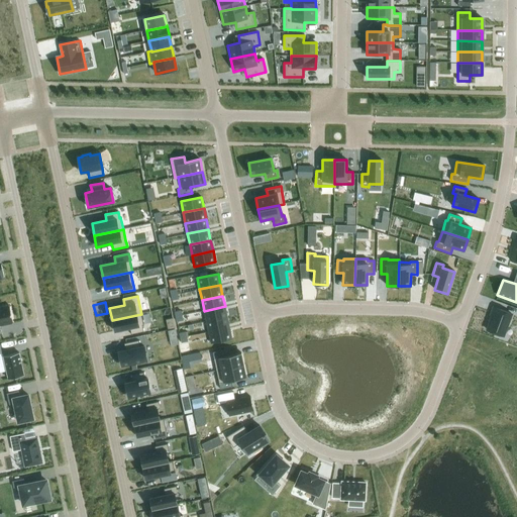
[(0,325),(12,323),(9,306),(0,307),(0,331),(1,331),(0,326),(0,325)]
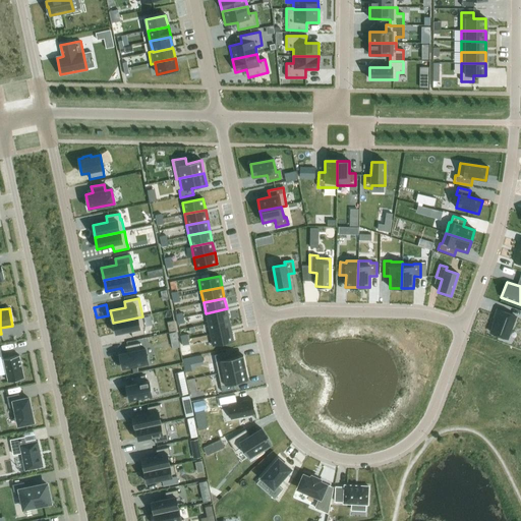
[(227,308),(206,313),(208,324),(229,320),(227,308)]
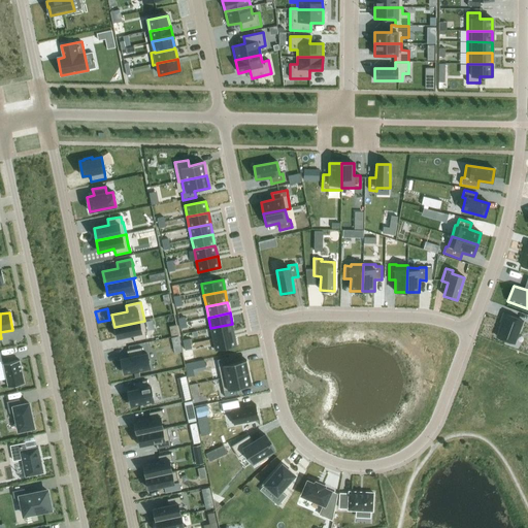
[(522,321),(503,314),(500,323),(502,324),(497,337),(514,343),(522,321)]
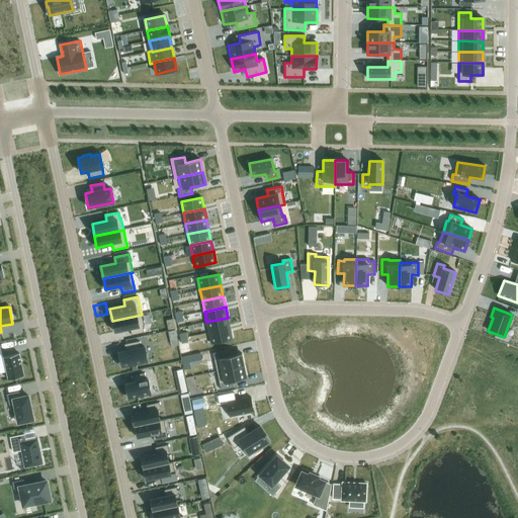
[(142,315),(112,321),(114,332),(130,329),(131,335),(144,332),(142,326),(144,326),(142,315)]
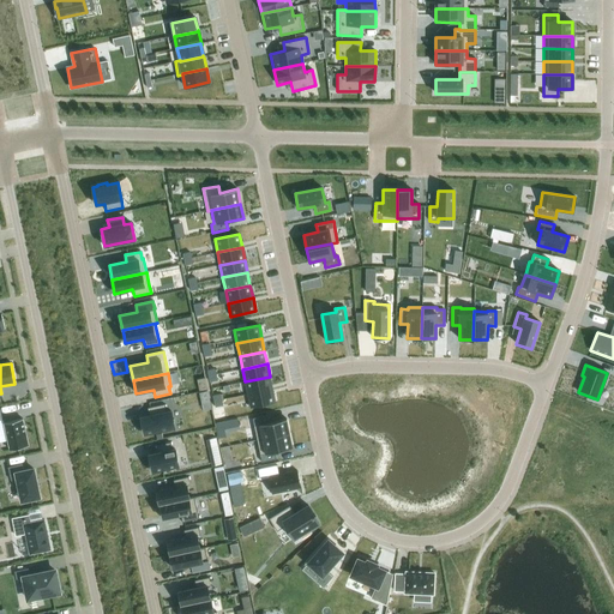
[(270,377),(245,381),(247,395),(272,389),(270,377)]
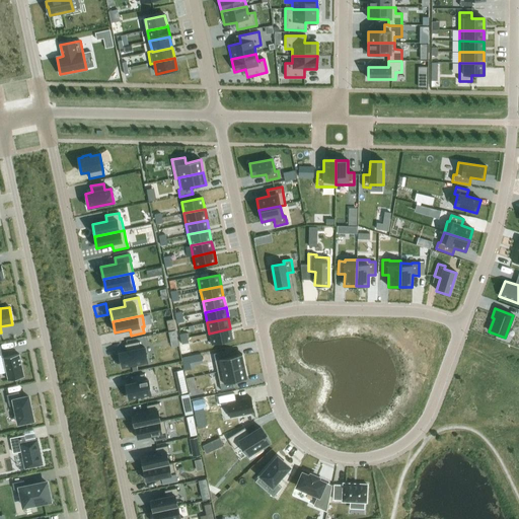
[(230,328),(209,334),(212,345),(232,340),(230,328)]
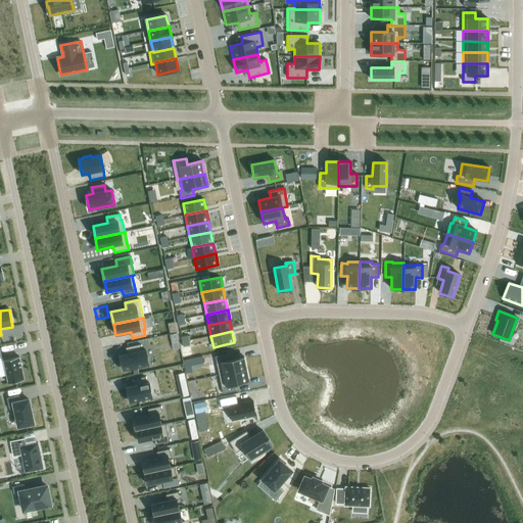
[(102,346),(105,357),(116,353),(113,343),(102,346)]
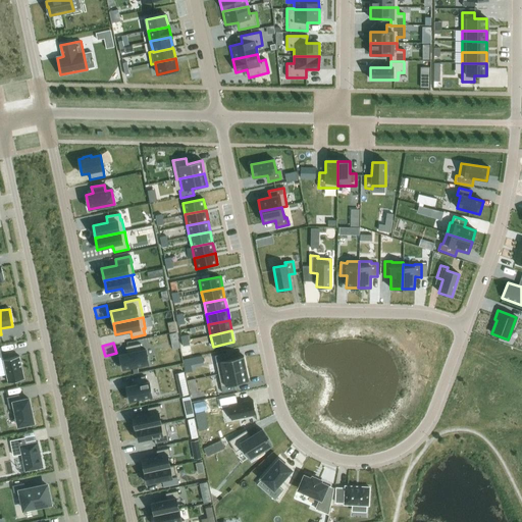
[(126,353),(119,355),(122,369),(148,364),(145,349),(141,350),(140,344),(125,347),(126,353)]
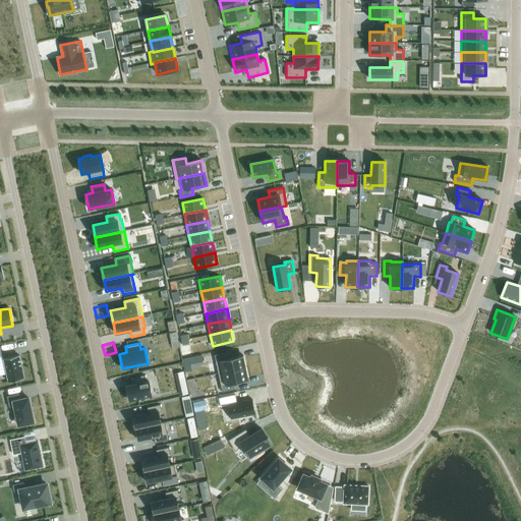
[(226,352),(214,355),(218,373),(245,367),(242,355),(228,358),(226,352)]
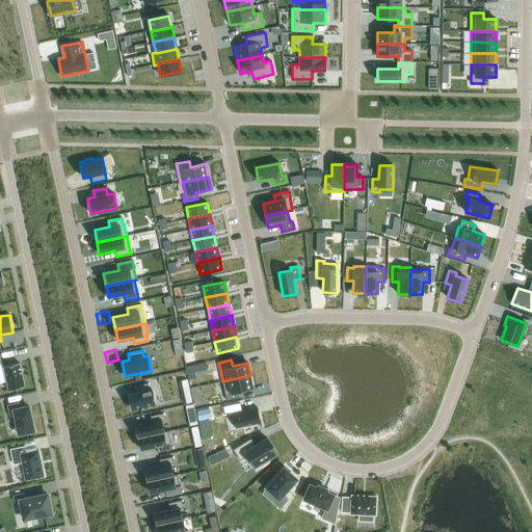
[(20,363),(3,366),(8,390),(24,387),(20,363)]
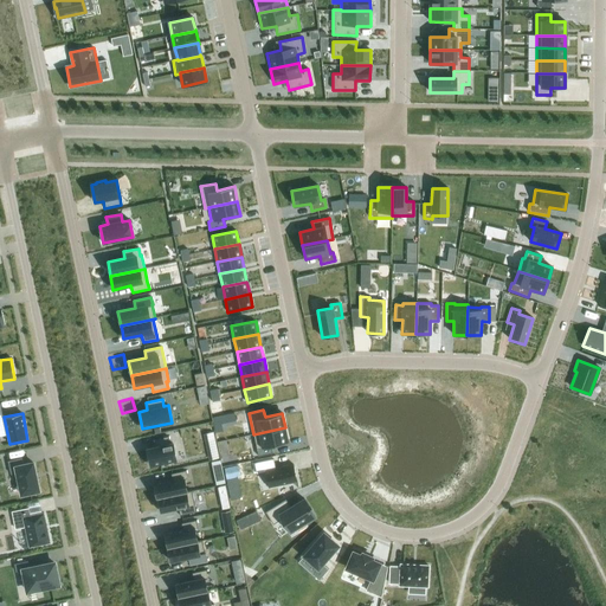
[(137,419),(123,421),(126,436),(140,433),(137,419)]
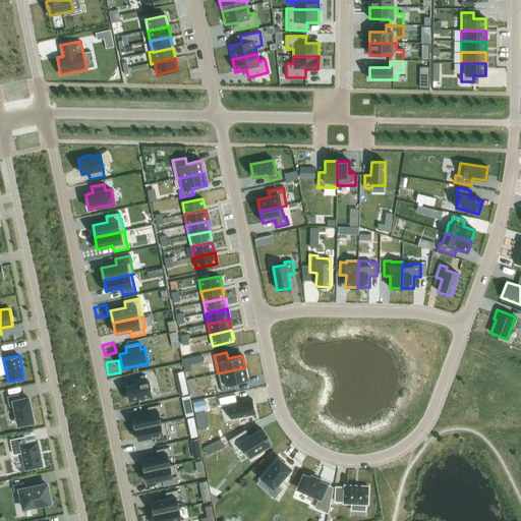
[(245,367),(218,373),(222,392),(234,390),(233,384),(247,381),(245,367)]
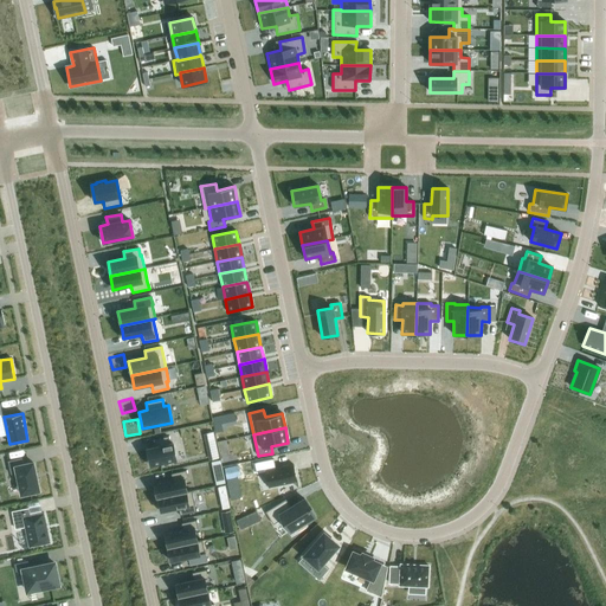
[(155,447),(147,449),(150,466),(176,461),(172,444),(169,444),(168,437),(153,439),(155,447)]
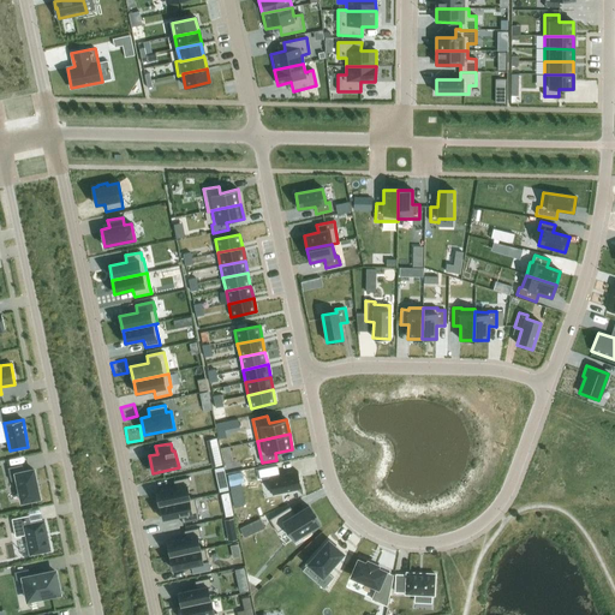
[(22,502),(40,499),(34,470),(23,472),(22,465),(7,467),(11,481),(17,479),(22,502)]
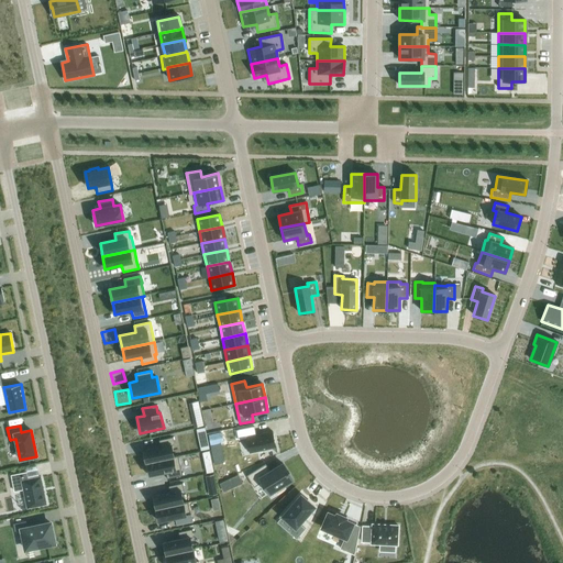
[(255,435),(254,427),(236,430),(238,439),(245,438),(249,452),(275,448),(273,432),(255,435)]
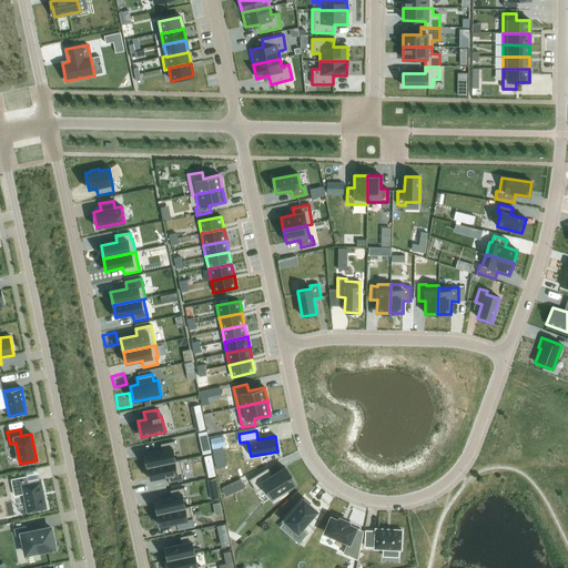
[(161,450),(144,455),(148,467),(174,462),(174,460),(172,449),(175,448),(173,442),(160,444),(161,450)]
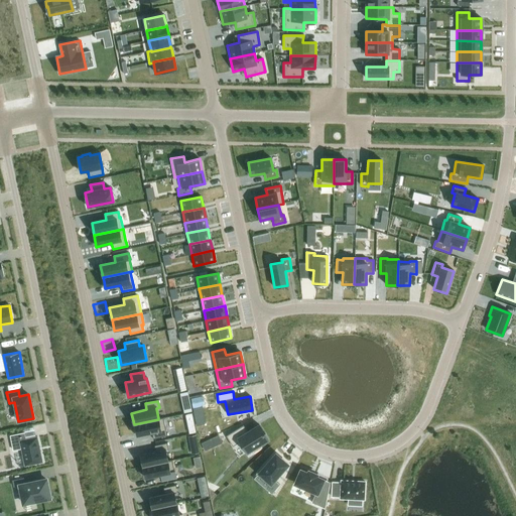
[(158,419),(134,424),(136,436),(151,432),(153,439),(167,436),(163,418),(158,418),(158,419)]
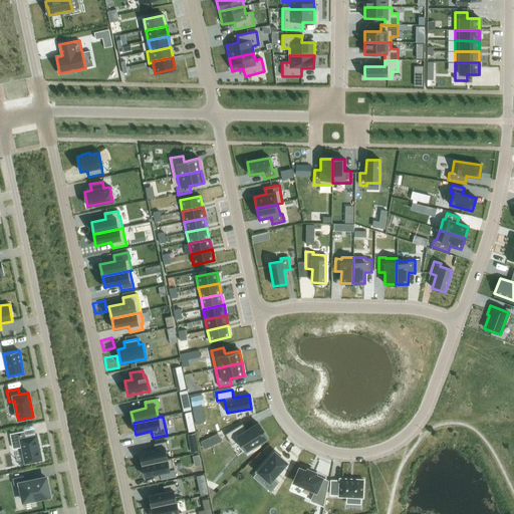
[(267,438),(258,423),(246,430),(242,424),(225,434),(231,445),(239,440),(246,451),(267,438)]
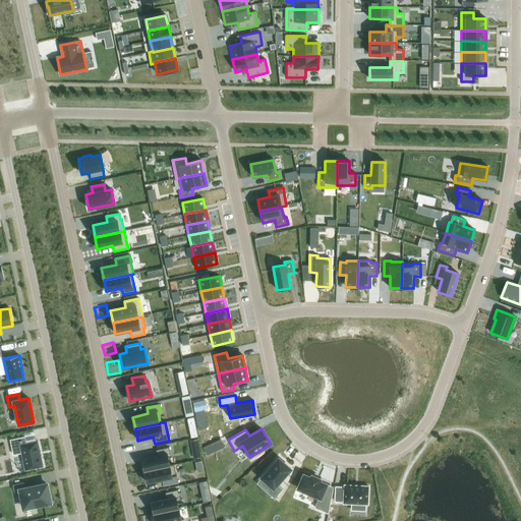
[(24,438),(10,441),(13,455),(21,453),(22,460),(16,461),(18,471),(24,469),(24,470),(43,467),(38,442),(25,444),(24,438)]
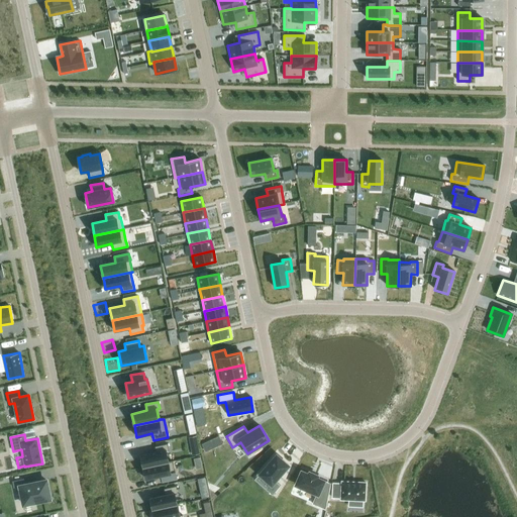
[(156,452),(140,455),(143,468),(168,462),(168,461),(166,451),(169,450),(167,444),(154,446),(156,452)]
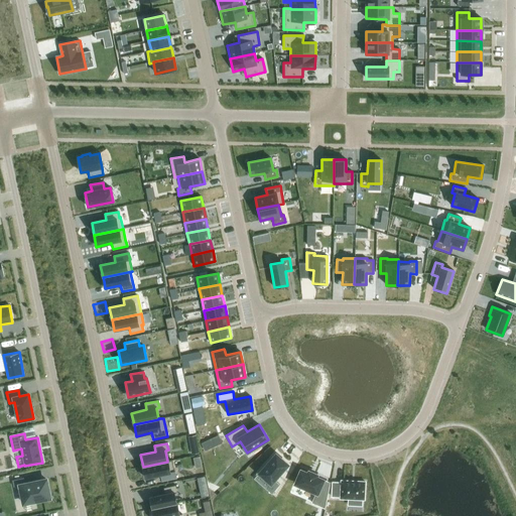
[(288,465),(275,454),(258,474),(270,484),(265,489),(271,494),(279,485),(274,480),(288,465)]
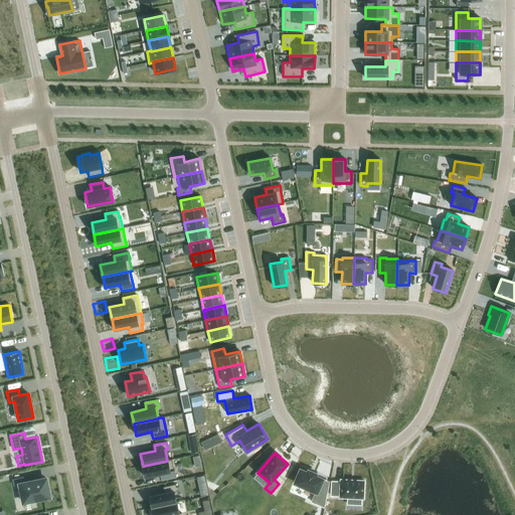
[(167,461),(143,466),(145,478),(160,474),(161,481),(176,478),(174,471),(172,459),(167,460),(167,461)]
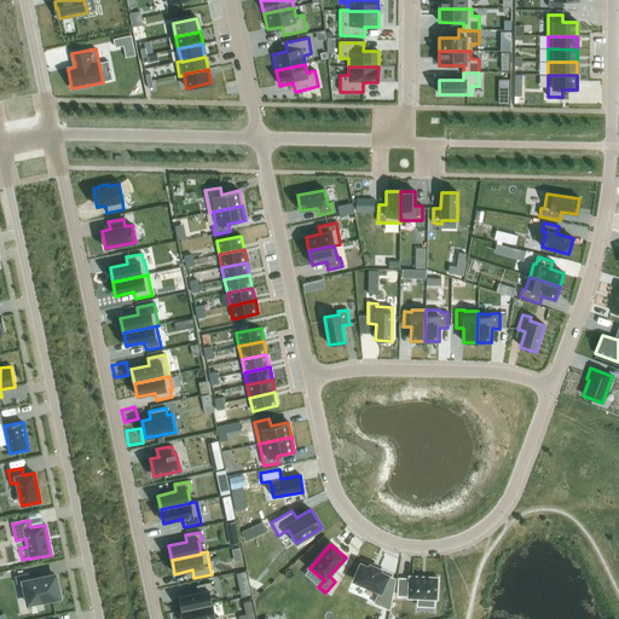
[(380,570),(370,566),(369,568),(360,565),(353,580),(380,591),(374,603),(383,607),(391,590),(382,586),(387,576),(379,572),(380,570)]
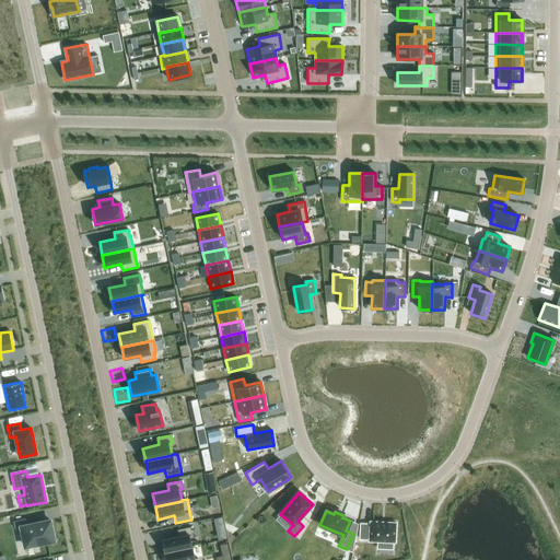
[(25,518),(13,522),(14,528),(21,527),(25,546),(54,540),(50,521),(26,525),(25,518)]
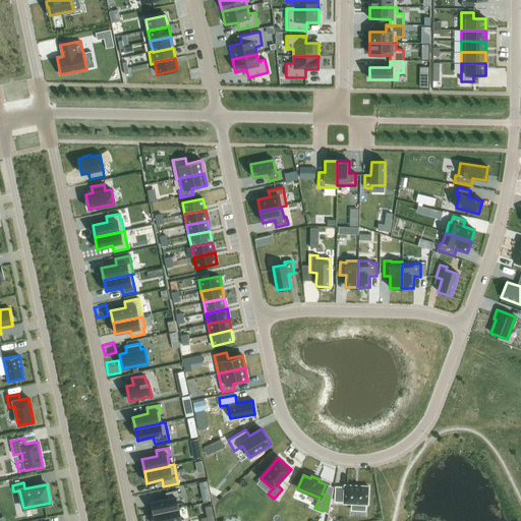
[(335,487),(335,502),(343,502),(343,504),(367,505),(368,486),(344,485),(344,487),(335,487)]
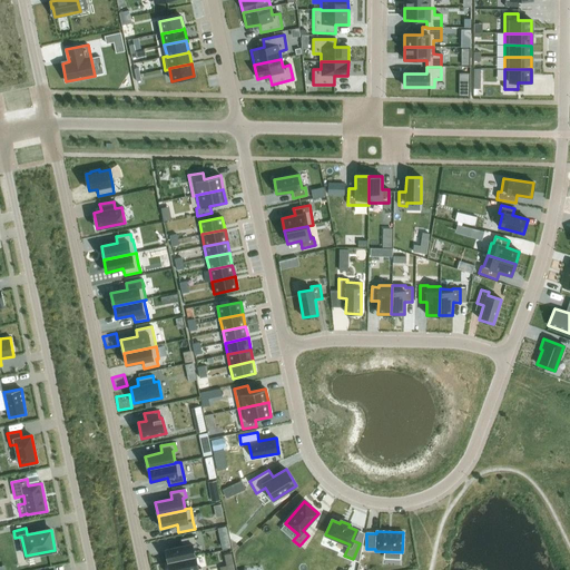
[(182,546),(165,549),(168,562),(195,557),(193,544),(196,543),(194,537),(180,539),(182,546)]
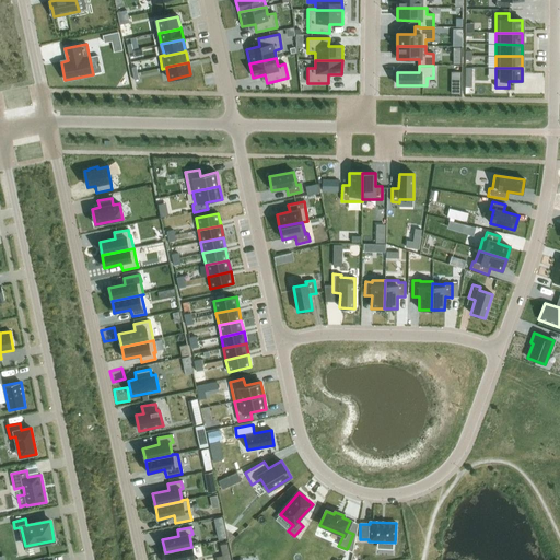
[(165,552),(165,559),(197,559),(197,558),(194,559),(191,547),(165,552)]
